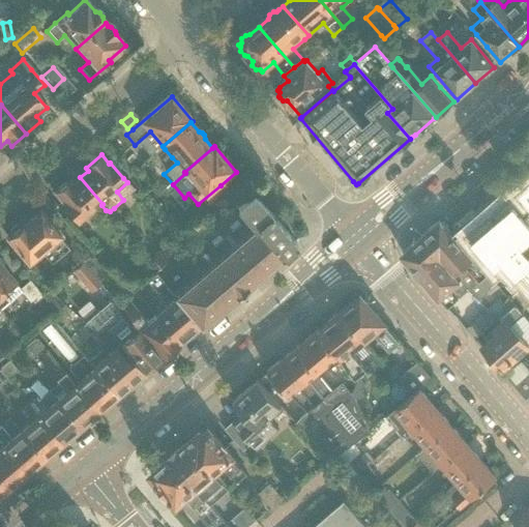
[(255,174),(246,176),(248,188),(257,186),(255,174)]
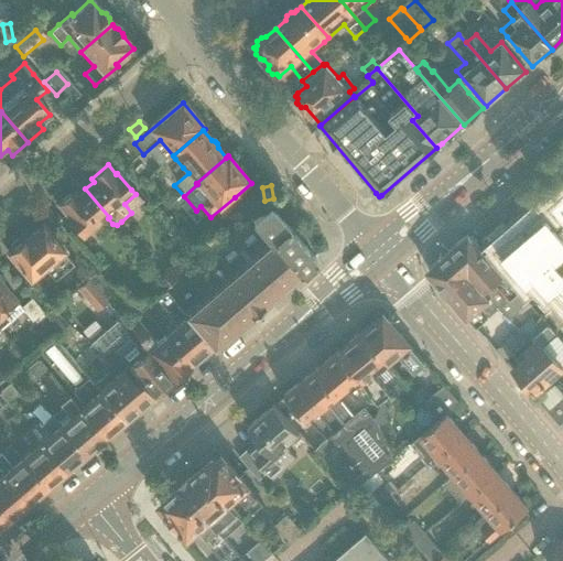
[(109,217),(85,189),(77,196),(75,193),(58,207),(66,216),(65,217),(84,239),(94,230),(100,239),(110,230),(104,223),(109,217)]
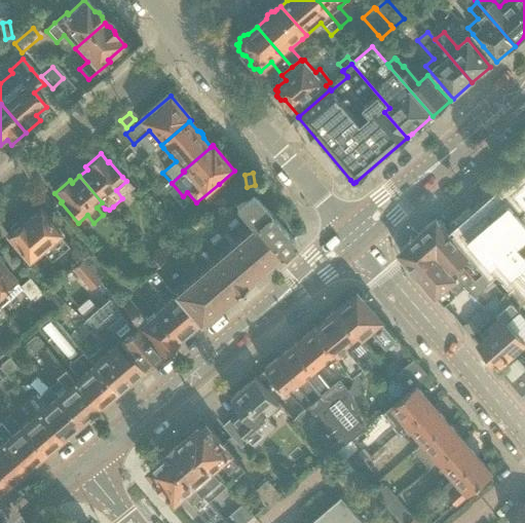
[(503,196),(460,234),(490,269),(497,262),(511,278),(516,273),(524,284),(524,177),(509,191),(512,194),(512,193),(524,208),(524,209),(519,215),(503,196)]
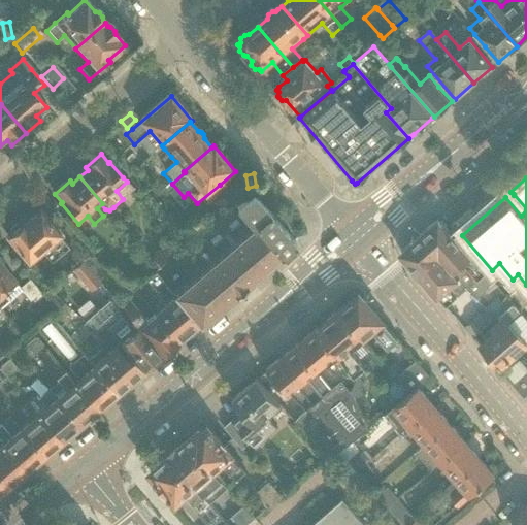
[(190,279),(172,294),(177,300),(199,324),(278,256),(293,243),(278,227),(250,193),(235,205),(173,259),(190,279)]
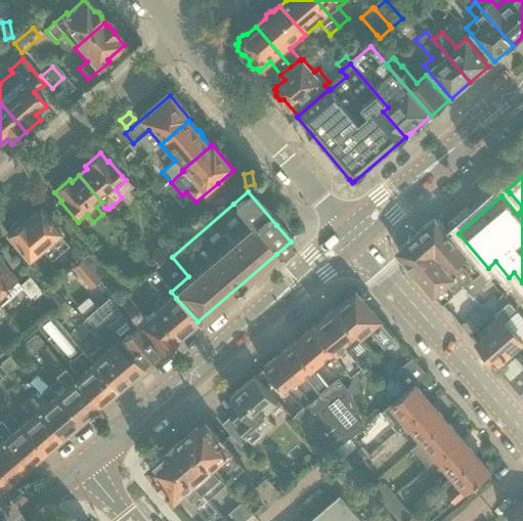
[(11,232),(8,235),(22,251),(30,261),(41,252),(50,263),(54,259),(68,248),(58,236),(61,234),(53,225),(40,210),(25,222),(25,221),(20,225),(18,223),(15,225),(12,227),(10,230),(11,232)]
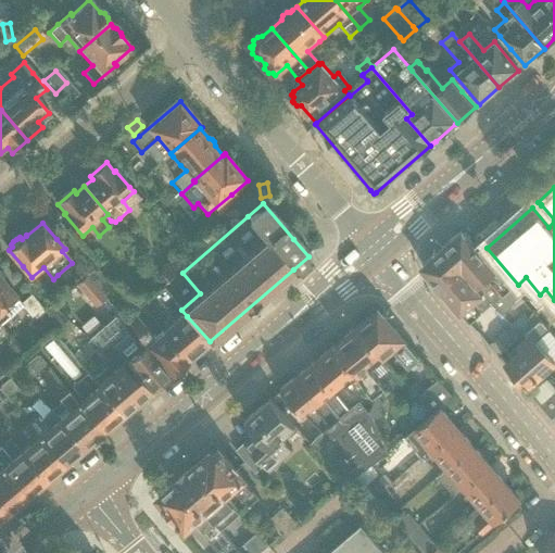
[(463,233),(443,249),(478,289),(492,306),(501,315),(509,308),(513,312),(522,303),(519,300),(518,298),(512,290),(468,239),(463,233)]
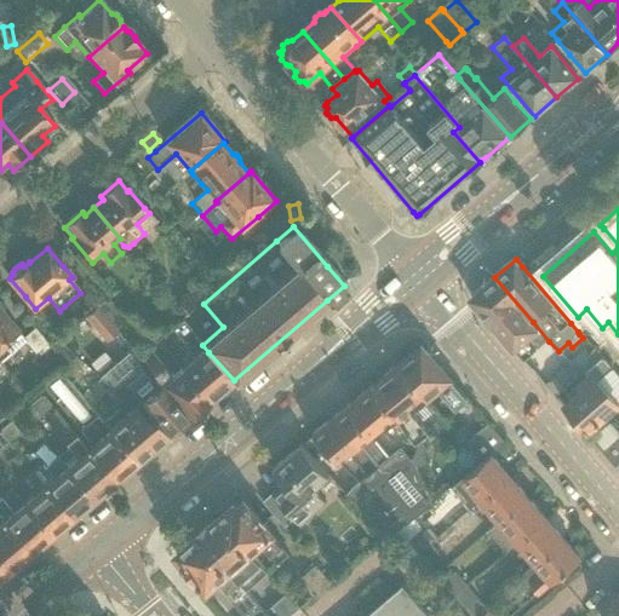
[(533,322),(494,277),(471,297),(471,303),(523,363),(549,341),(533,322)]
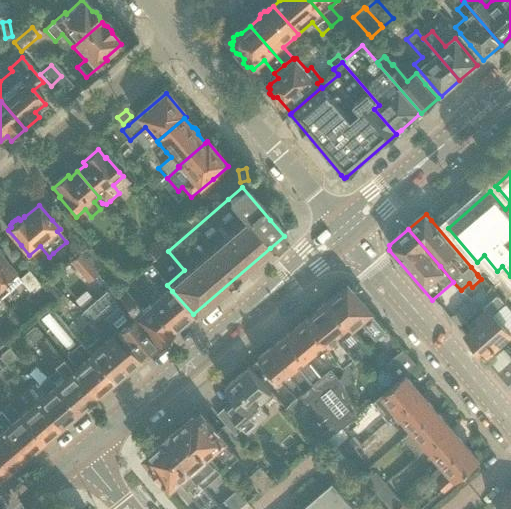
[(155,242),(144,251),(153,263),(164,253),(155,242)]
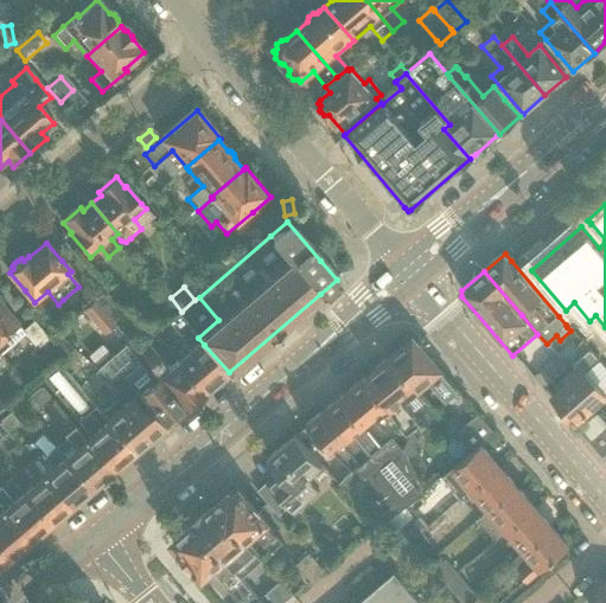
[(101,296),(94,303),(112,325),(122,315),(101,296)]
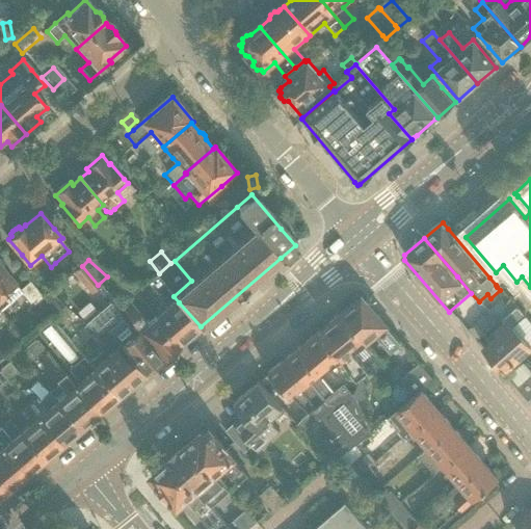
[(82,266),(71,275),(89,296),(101,287),(98,285),(82,266)]
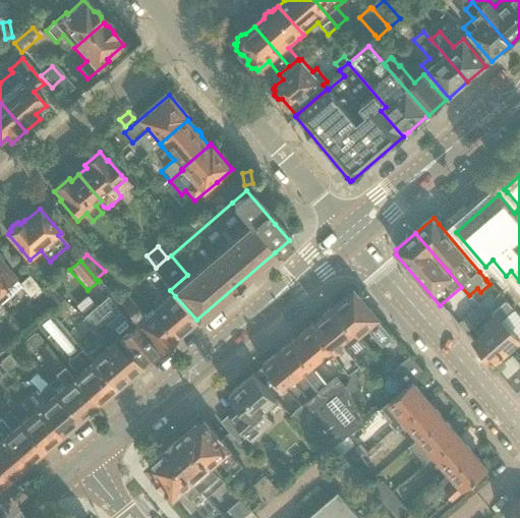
[(0,306),(17,292),(20,290),(29,299),(30,298),(33,301),(40,295),(37,292),(39,291),(27,278),(19,285),(17,283),(0,262),(0,306)]
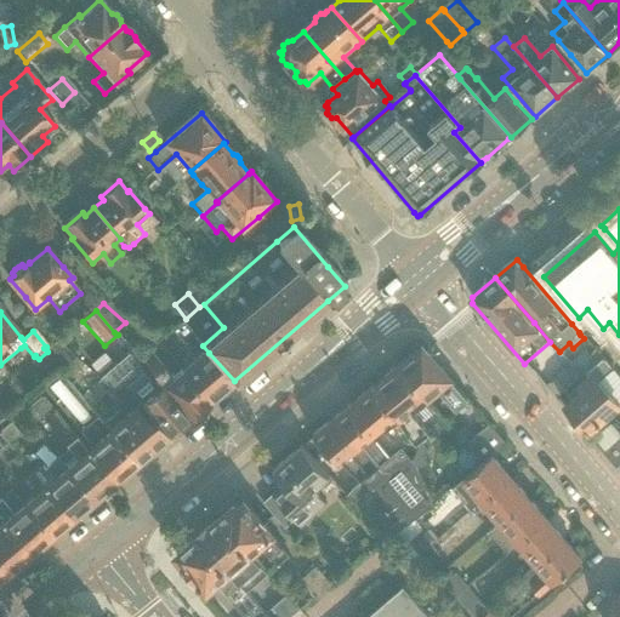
[(183,323),(171,332),(189,353),(178,363),(183,369),(181,371),(208,403),(232,382),(233,382),(234,381),(209,353),(203,346),(183,323)]
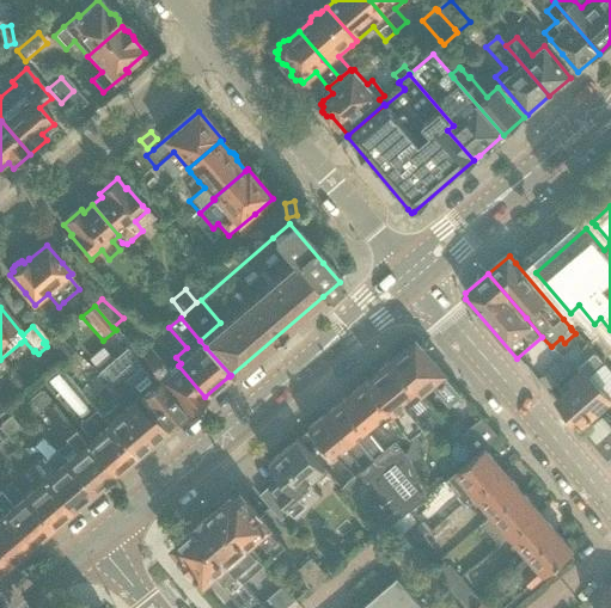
[(56,337),(47,344),(63,363),(73,355),(56,337)]
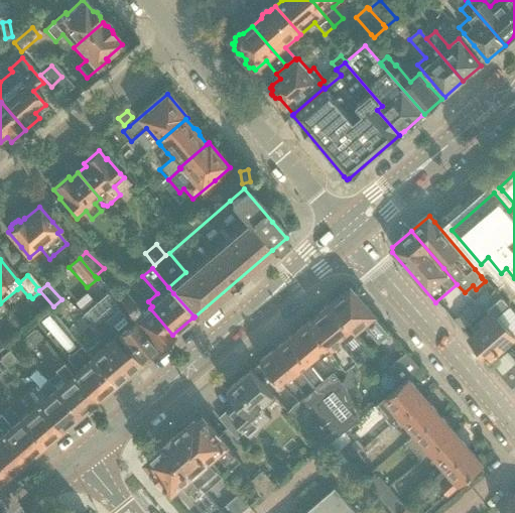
[(364,328),(377,345),(389,335),(351,289),(332,305),(355,335),(364,328)]
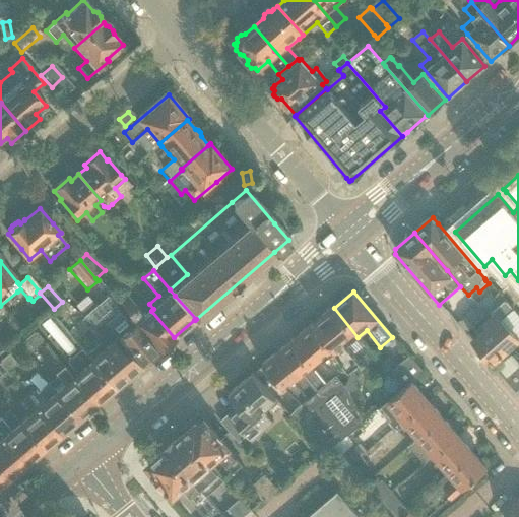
[(125,298),(117,306),(134,325),(137,323),(159,349),(174,337),(151,311),(142,318),(125,298)]
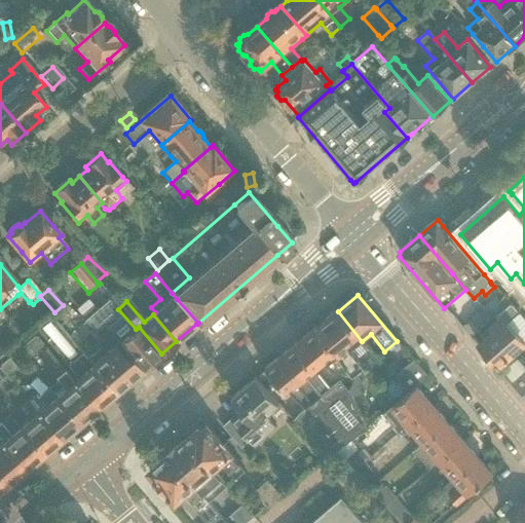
[(108,302),(82,323),(96,333),(105,326),(143,370),(161,353),(139,327),(136,329),(134,332),(108,302)]
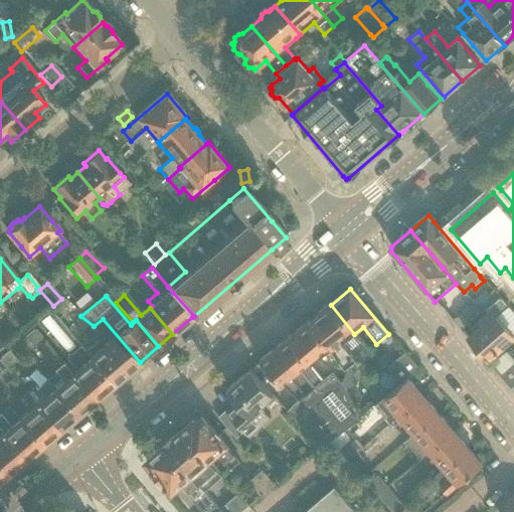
[(476,333),(469,339),(477,348),(475,349),(484,359),(485,357),(488,361),(513,339),(498,320),(510,310),(502,300),(489,311),(492,314),(473,330),(476,333)]
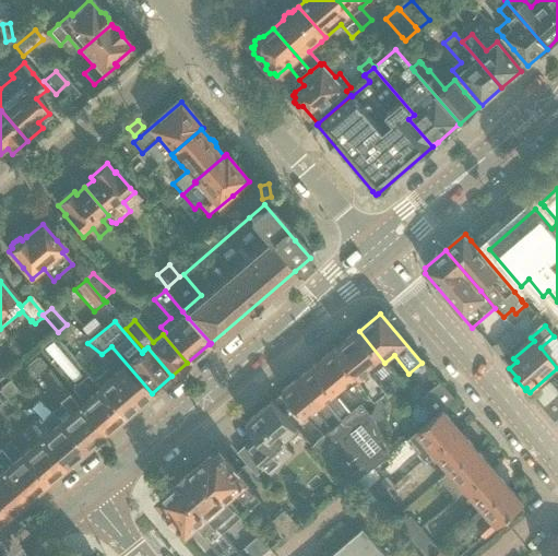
[(359,331),(337,350),(357,378),(374,399),(386,390),(378,382),(388,375),(380,366),(384,363),(359,331)]
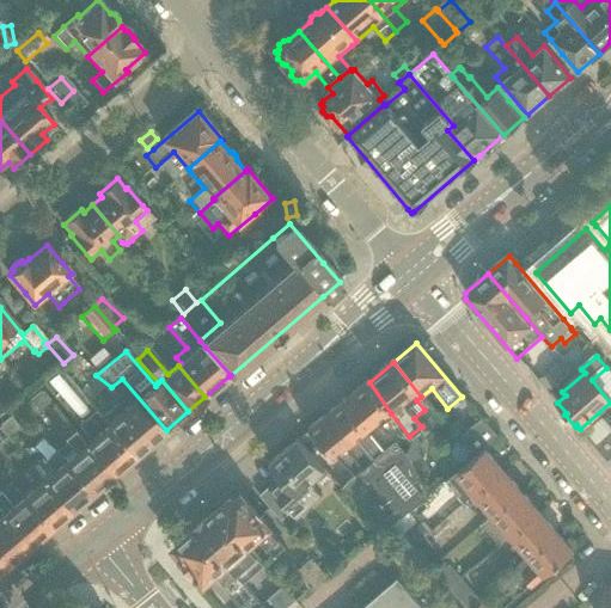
[(560,362),(538,382),(548,393),(570,373),(560,362)]
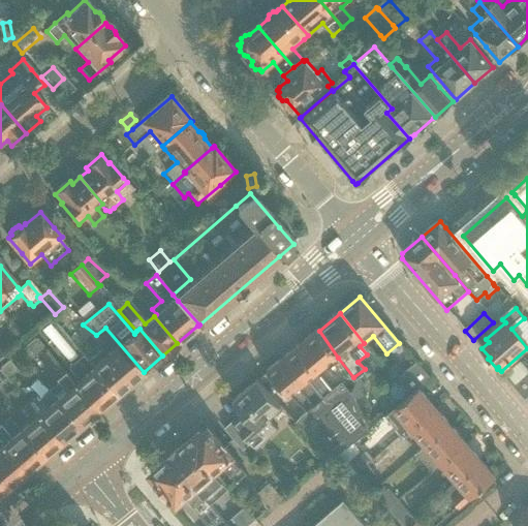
[(49,319),(35,331),(78,380),(73,383),(98,411),(116,396),(88,363),(49,319)]
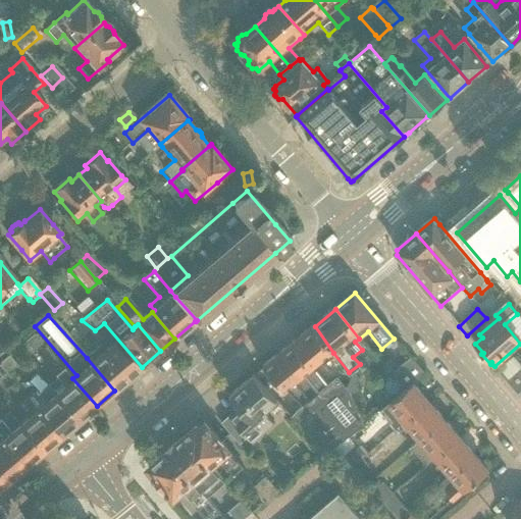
[(100,347),(87,358),(114,391),(142,367),(104,323),(95,330),(94,331),(107,347),(103,351),(100,347)]
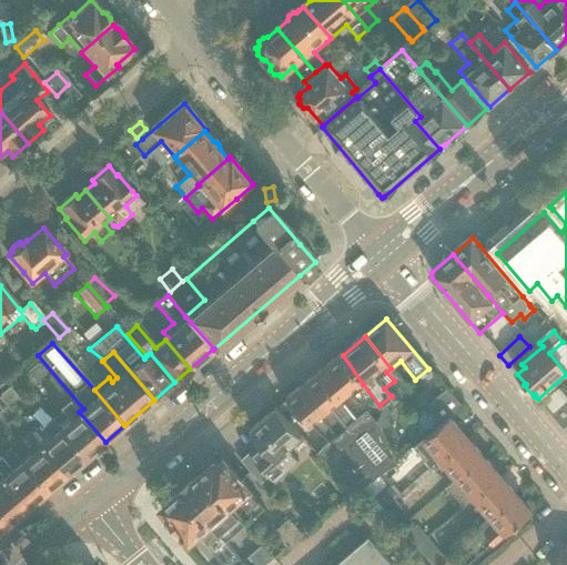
[(326,370),(307,385),(344,429),(354,421),(340,403),(363,384),(343,355),(326,370)]
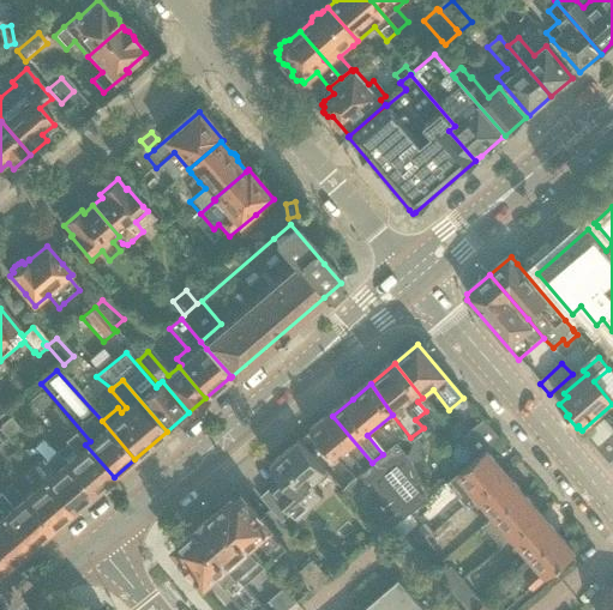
[(41,394),(29,404),(38,415),(50,405),(41,394)]
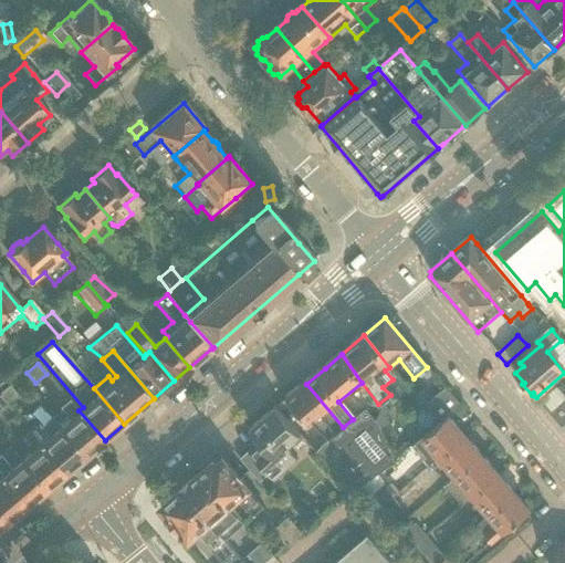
[(299,391),(285,402),(326,440),(336,449),(351,437),(343,427),(306,384),(299,391)]
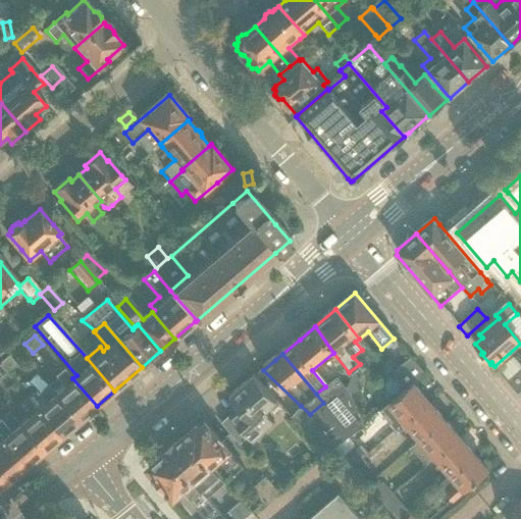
[(7,357),(0,363),(0,366),(7,374),(15,366),(7,357)]
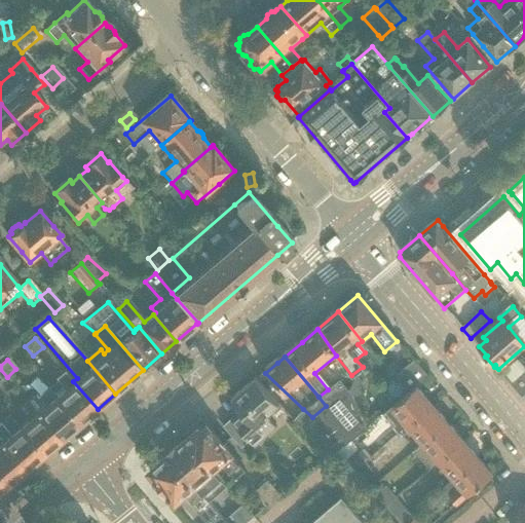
[(413,362),(394,379),(408,396),(416,388),(427,378),(413,362)]
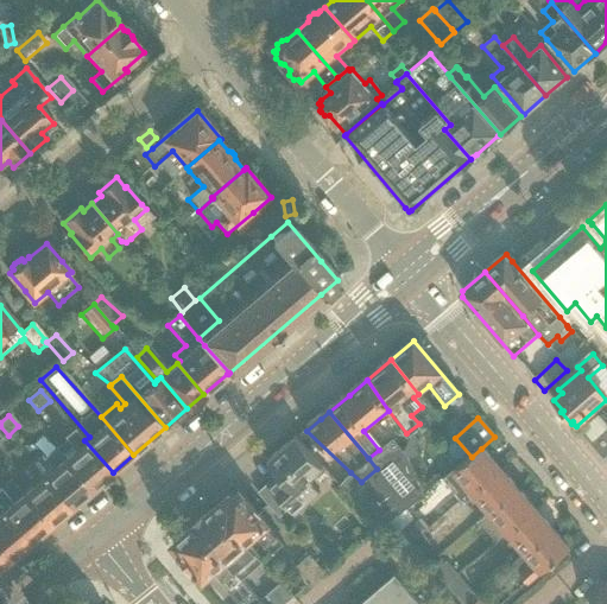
[(67,440),(56,450),(90,490),(113,472),(84,440),(74,427),(63,437),(67,440)]
